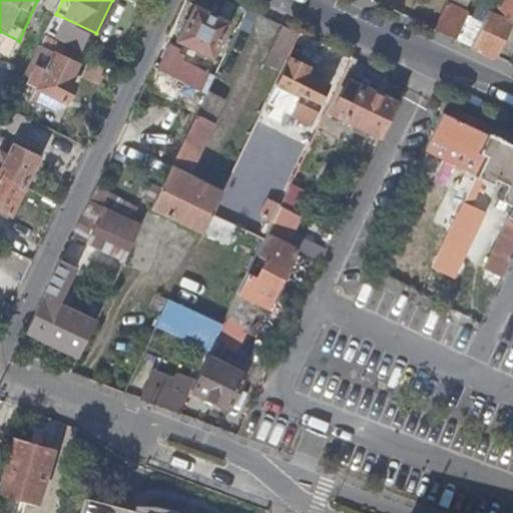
[(446,3),(433,30),(495,58),(512,19),(512,0),(502,0),(496,14),(487,10),(481,23),(466,15),(468,13),(446,3)]
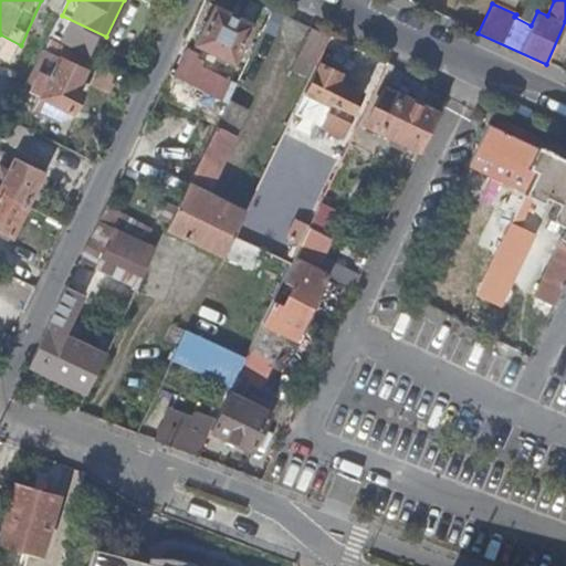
[(213,7),(195,46),(233,64),(252,25),(213,7)]
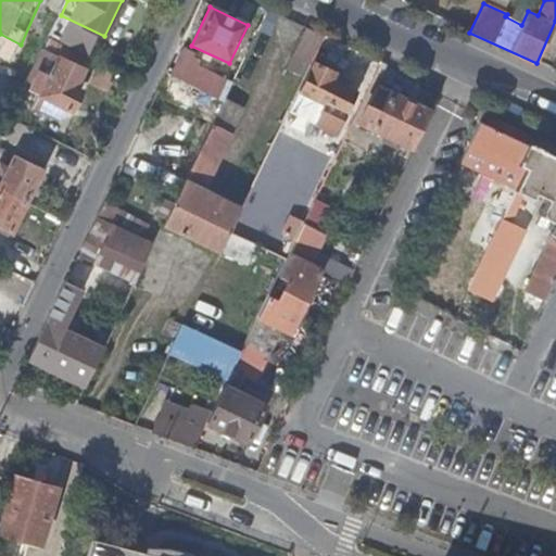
[(21,45),(0,34),(0,45),(16,53),(21,45)]
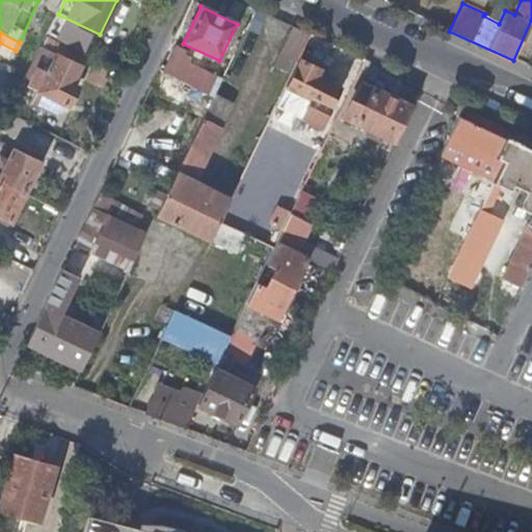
[(62,59),(68,48),(47,37),(40,52),(57,61),(50,75),(40,70),(30,87),(42,92),(38,98),(51,104),(53,99),(70,107),(79,88),(73,85),(81,69),(62,59)]
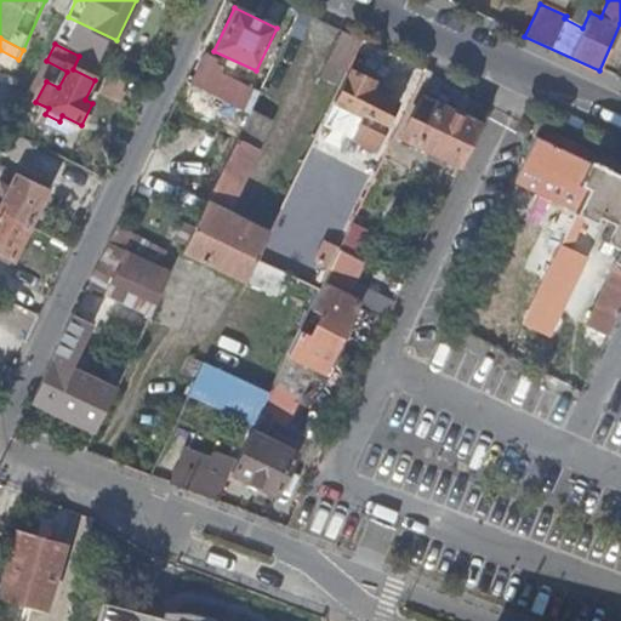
[(348,70),(334,102),(352,112),(347,120),(359,125),(352,138),(374,149),(396,104),(369,91),(372,83),(348,70)]
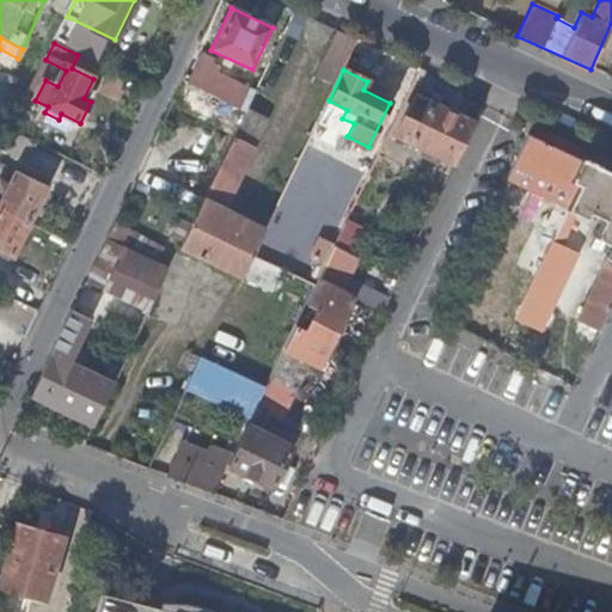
[(453,165),(472,124),(414,96),(393,135),(421,148),(418,154),(429,160),(433,154),(453,165)]
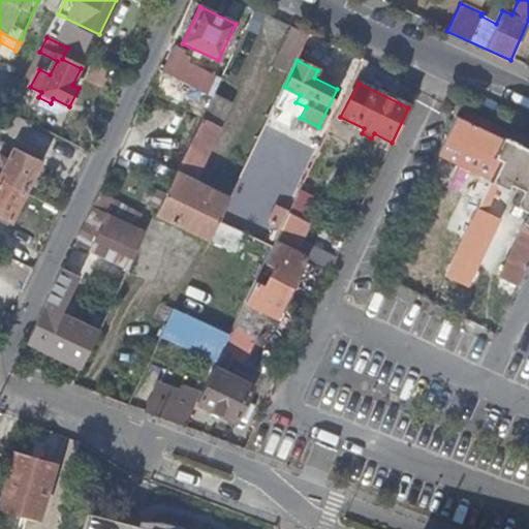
[(167,190),(155,215),(208,242),(218,222),(228,199),(193,182),(230,102),(213,94),(167,190)]
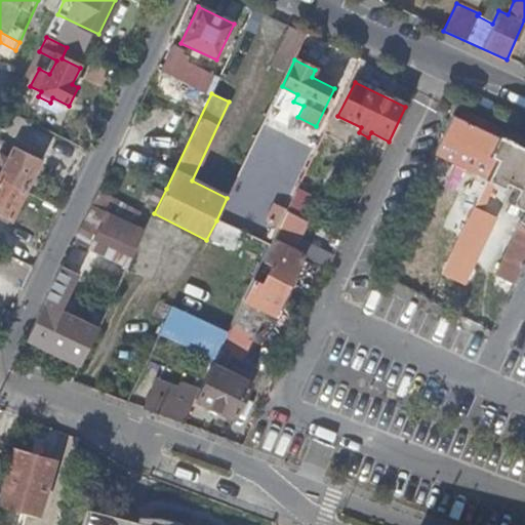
[(489,156),(497,138),(452,117),(435,154),(488,178),(496,160),(489,156)]
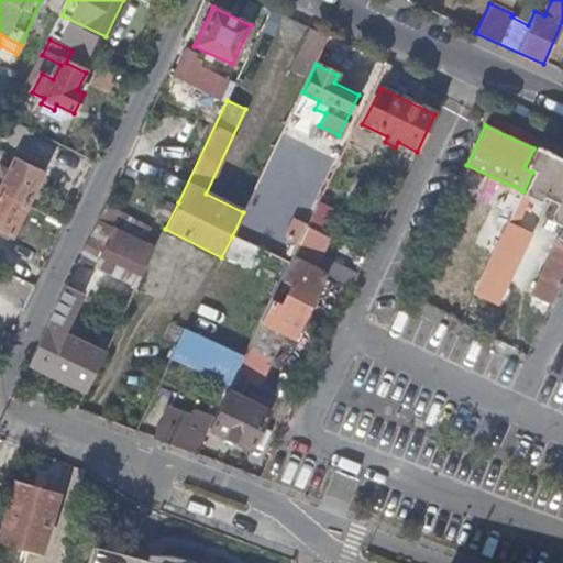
[(562,266),(562,162),(533,148),(525,167),(532,172),(523,191),(518,201),(523,205),(527,197),(539,202),(542,197),(555,203),(543,229),(550,232),(554,223),(562,227),(562,228),(549,260),(562,266)]
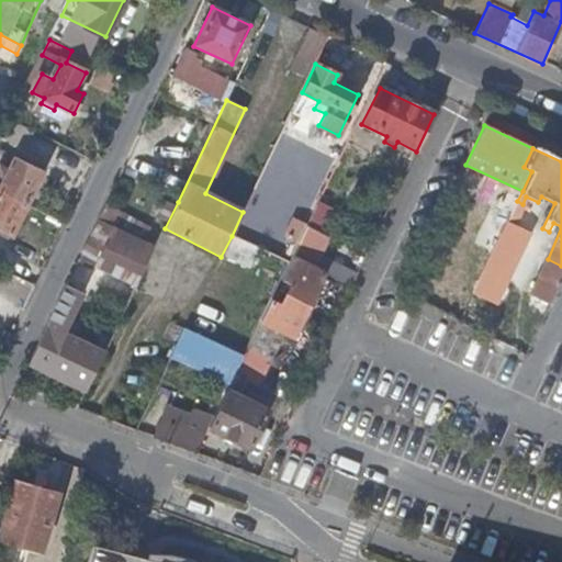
[(2,167),(0,171),(0,191),(29,206),(44,175),(19,161),(13,171),(2,167)]
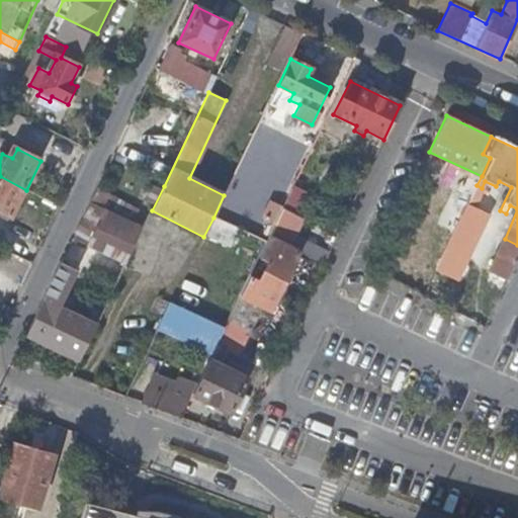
[(26,190),(0,176),(0,212),(12,220),(26,190)]
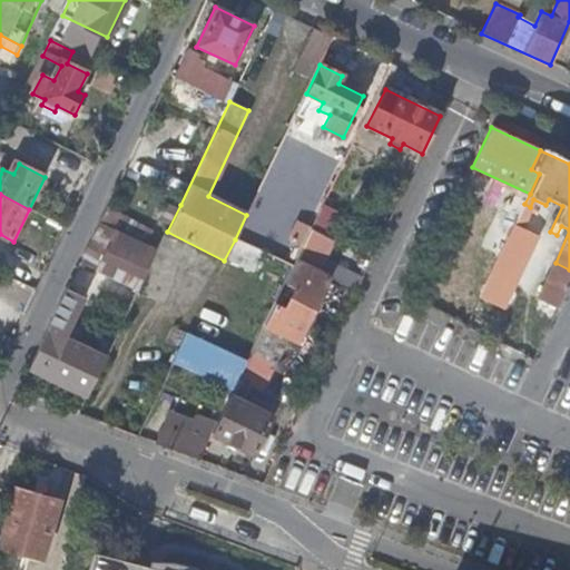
[(115,232),(126,236),(134,219),(107,206),(99,224),(115,232)]
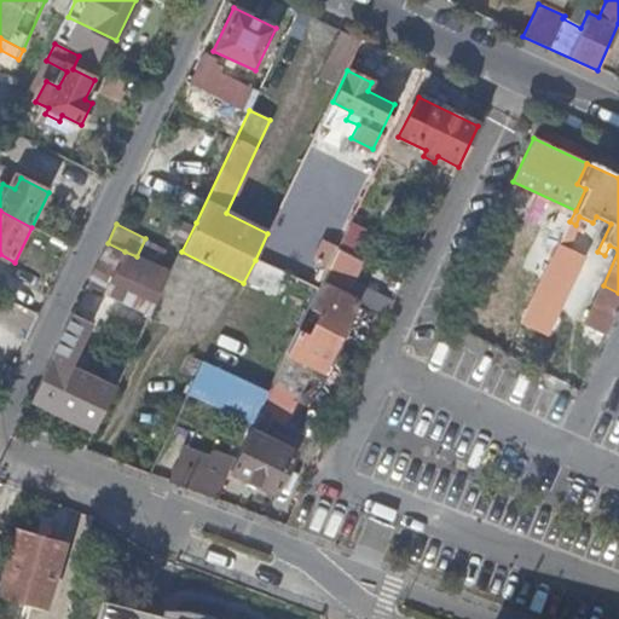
[(537,291),(560,302),(582,256),(567,250),(576,232),(567,227),(537,291)]
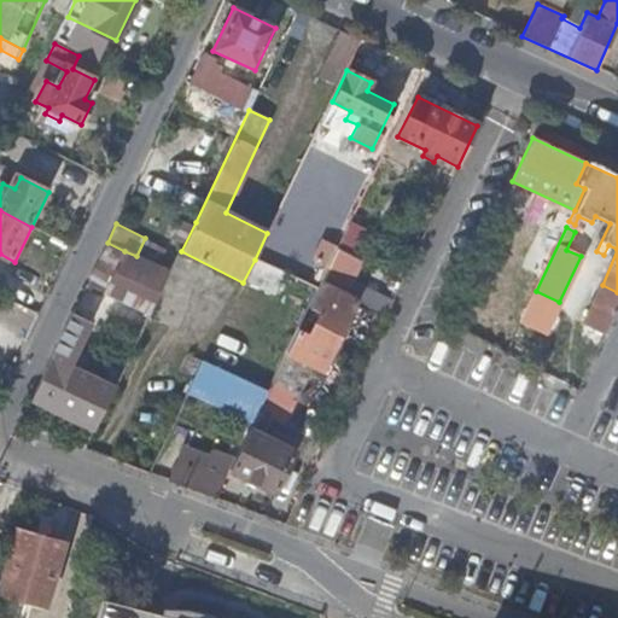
[(88,281),(105,290),(124,251),(108,243),(88,281)]
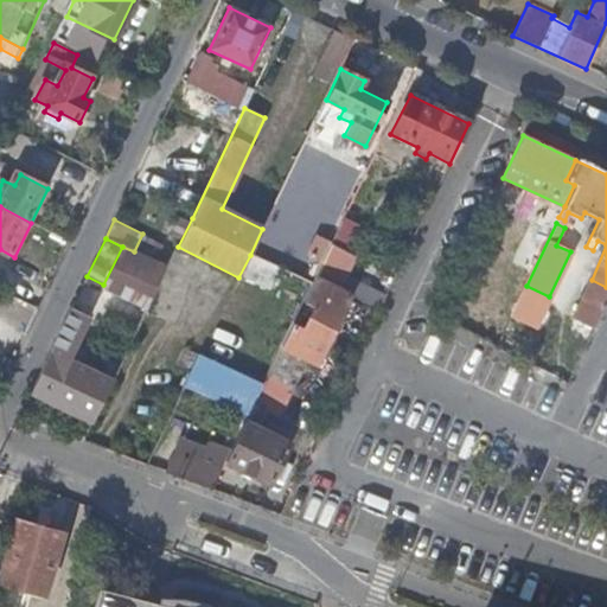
[(331,246),(315,279),(334,288),(351,255),(331,246)]
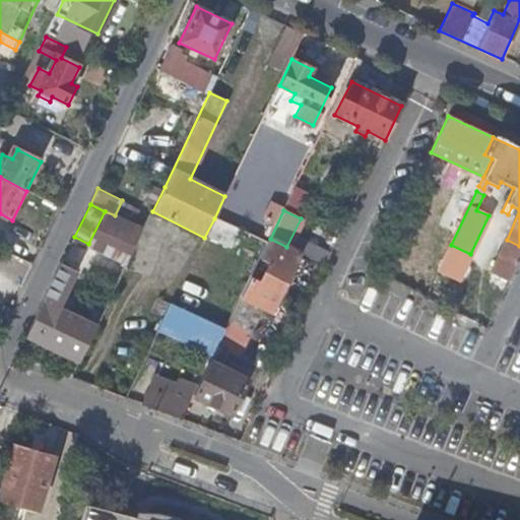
[(88,244),(127,264),(144,230),(115,215),(105,211),(88,244)]
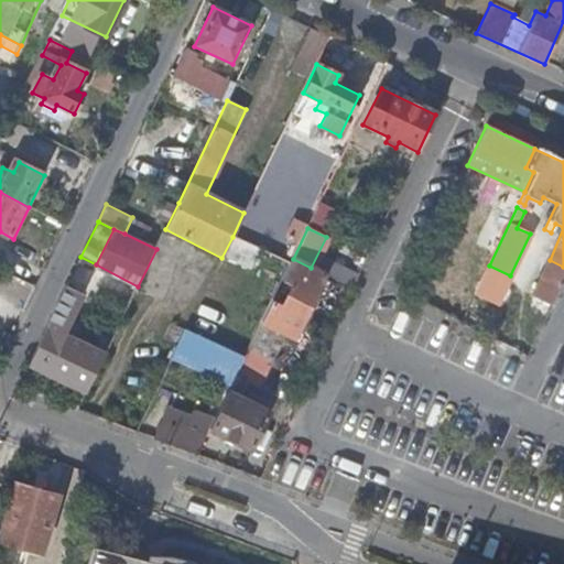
[(78,261),(94,269),(96,264),(80,257),(78,261)]
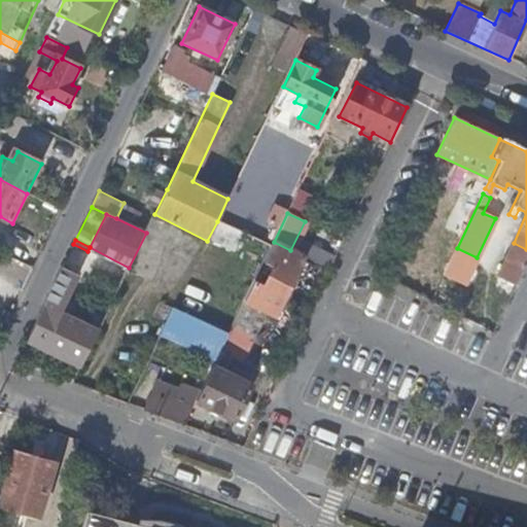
[(254,280),(226,338),(219,353),(243,364),(268,314),(274,317),(288,287),(304,256),(290,250),(274,242),(272,246),(264,262),(273,268),(268,276),(264,285),(254,280)]
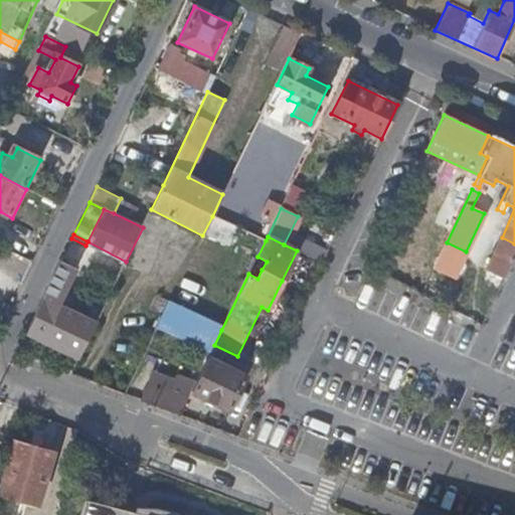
[(304,237),(297,250),(322,263),(328,249),(304,237)]
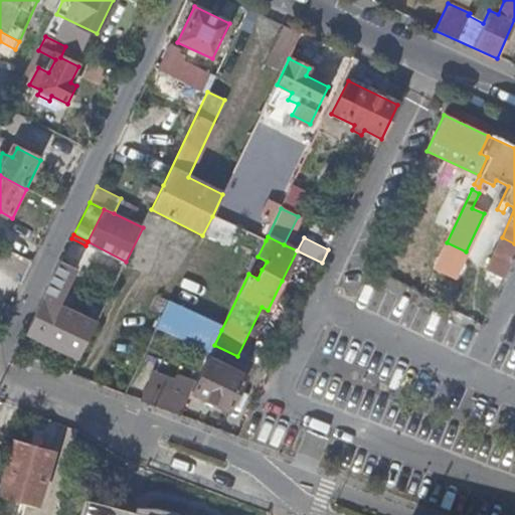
[(514,261),(514,256),(514,243),(502,237),(495,251),(514,261)]
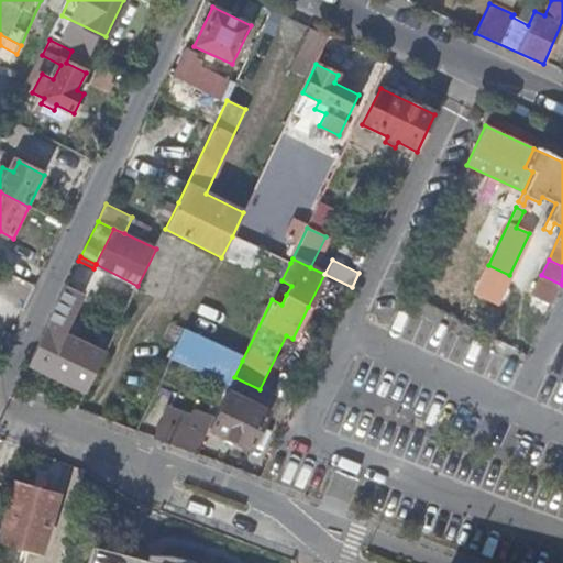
[(94,268),(136,288),(138,286),(96,264),(94,268)]
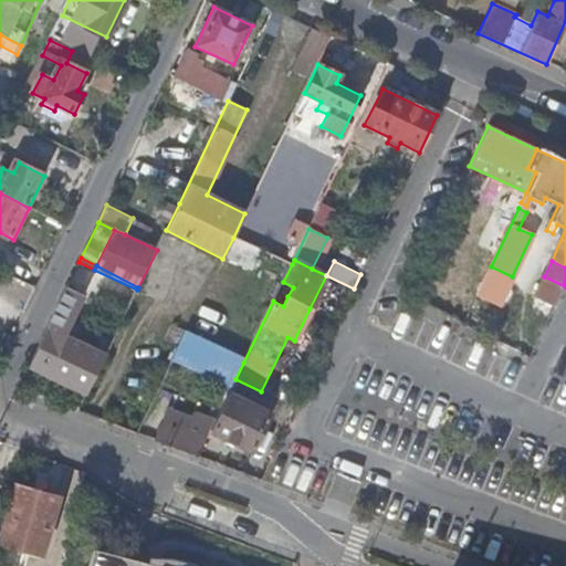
[(491,266),(482,285),(504,295),(512,276),(491,266)]
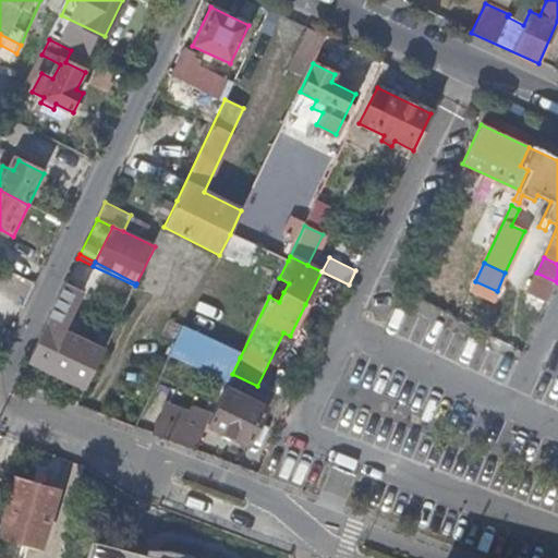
[(444,265),(438,281),(456,287),(461,269),(444,265)]
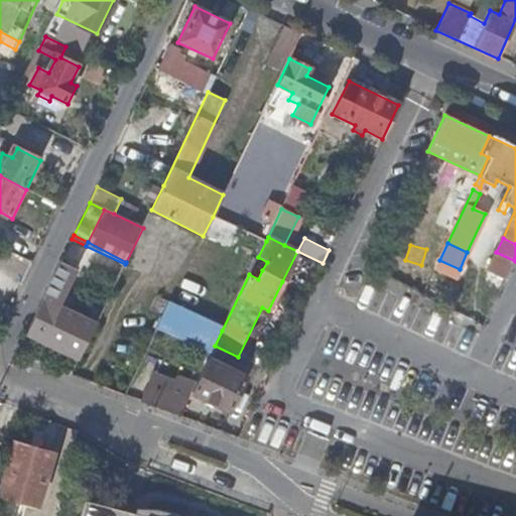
[(487,271),(505,279),(515,261),(496,252),(487,271)]
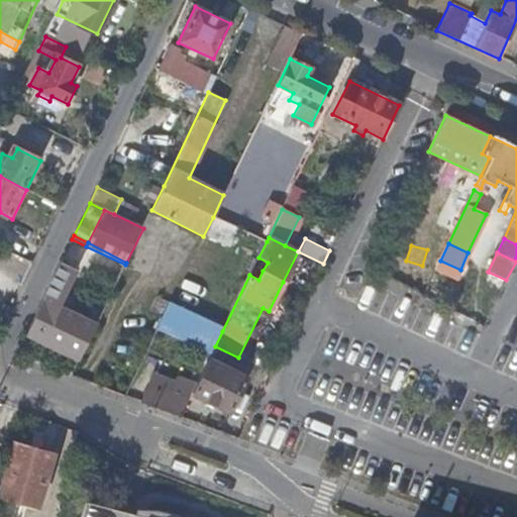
[(48,287),(57,291),(60,292),(69,273),(59,267),(48,287)]
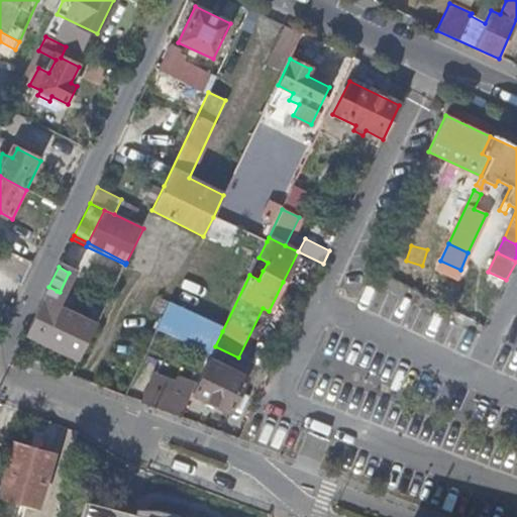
[(48,287),(43,299),(52,302),(57,291),(48,287)]
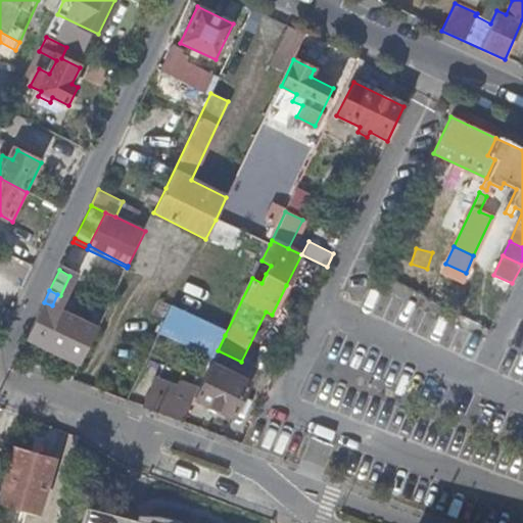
[(26,339),(80,365),(101,321),(94,318),(91,325),(52,305),(44,302),(26,339)]
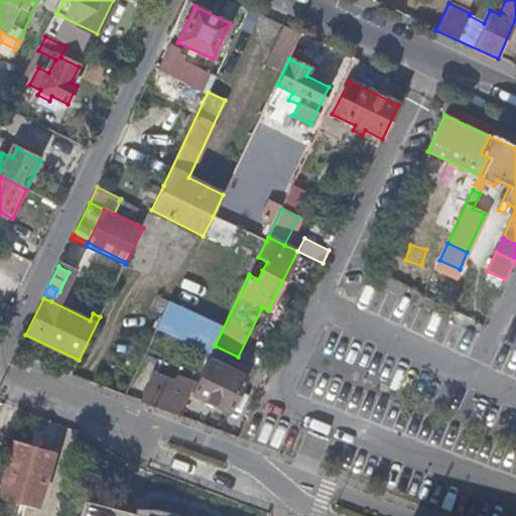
[(222,331),(169,305),(156,333),(209,358),(215,346),(222,331)]
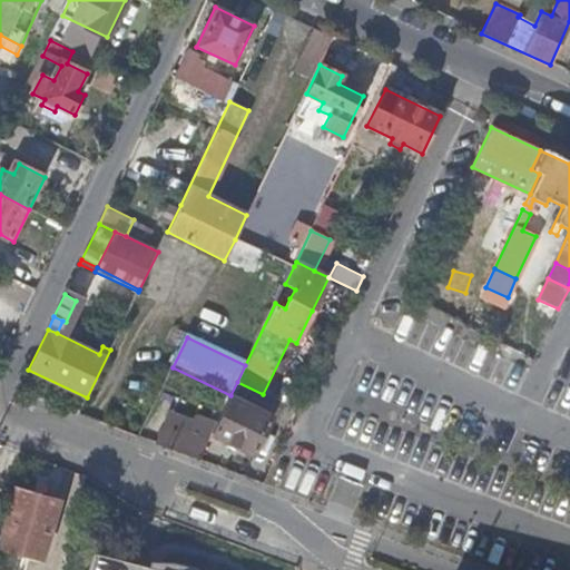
[(69,412),(78,415),(85,402),(76,397),(69,412)]
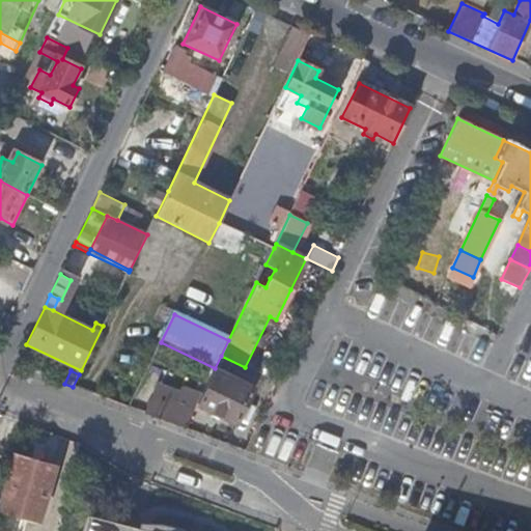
[(230,380),(214,371),(196,407),(233,424),(254,384),(233,372),(230,380)]
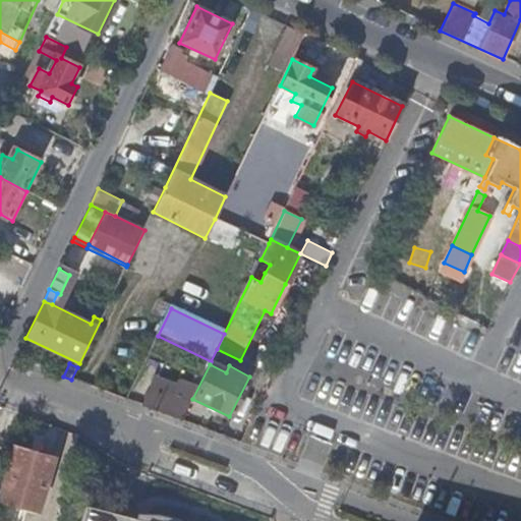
[(156,377),(142,407),(181,421),(192,399),(195,386),(179,379),(175,385),(156,377)]
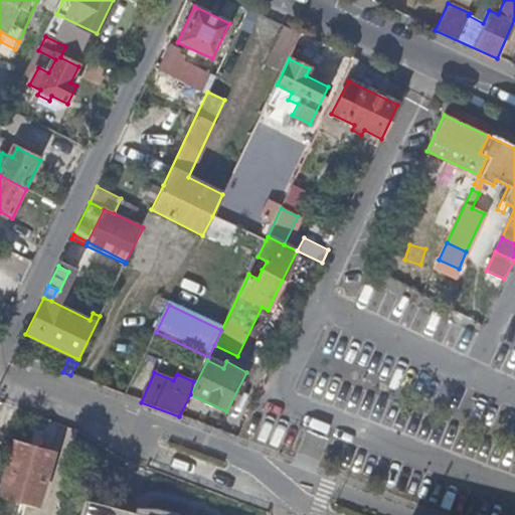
[(15,443),(1,495),(39,506),(53,454),(15,443)]
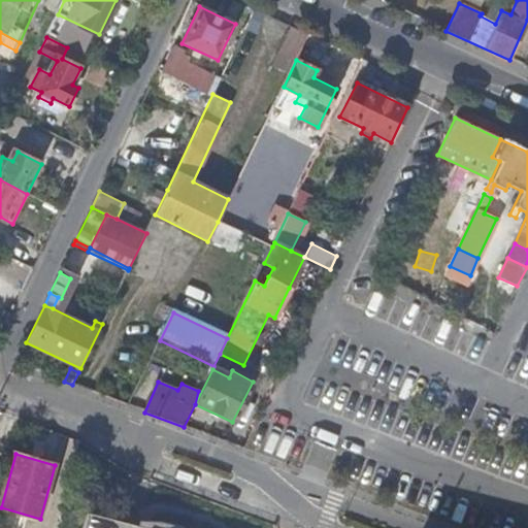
[(144,527),(138,526),(88,514),(84,527),(144,527)]
